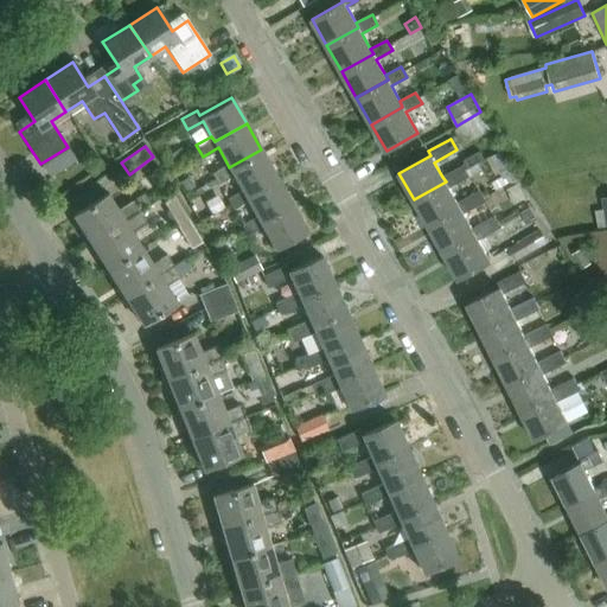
[(181,148),(166,157),(172,166),(186,157),(181,148)]
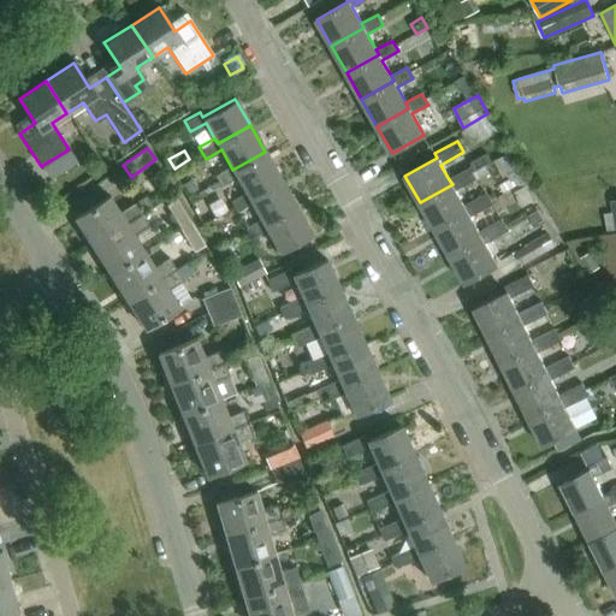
[(232,170),(230,165),(214,173),(220,184),(236,176),(244,191),(247,197),(280,179),(265,152),(232,170)]
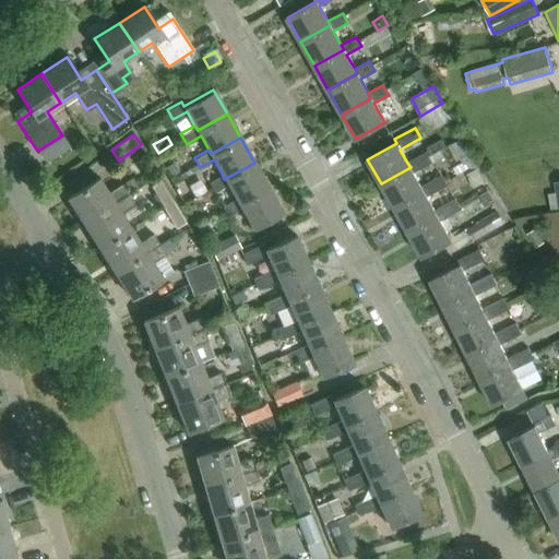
[(381,183),(394,209),(424,192),(420,187),(413,173),(435,162),(430,155),(445,146),(442,139),(427,147),(428,151),(407,163),(411,167),(381,183)]
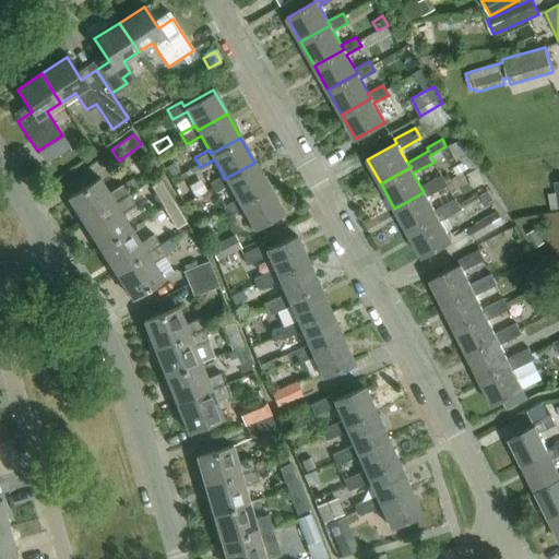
[(166,167),(171,176),(179,171),(174,163),(166,167)]
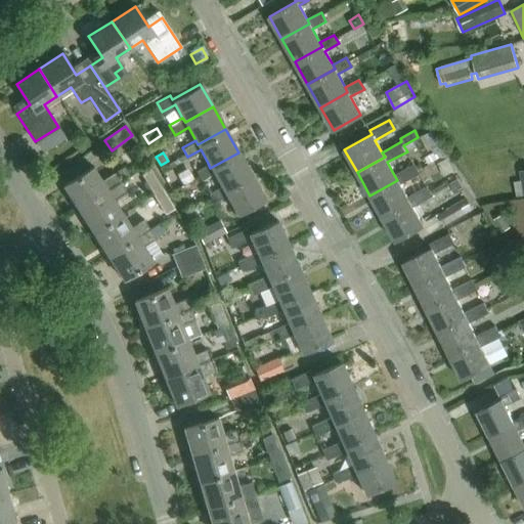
[(223,190),(251,175),(238,153),(210,168),(208,163),(194,170),(200,180),(213,172),(220,185),(223,190)]
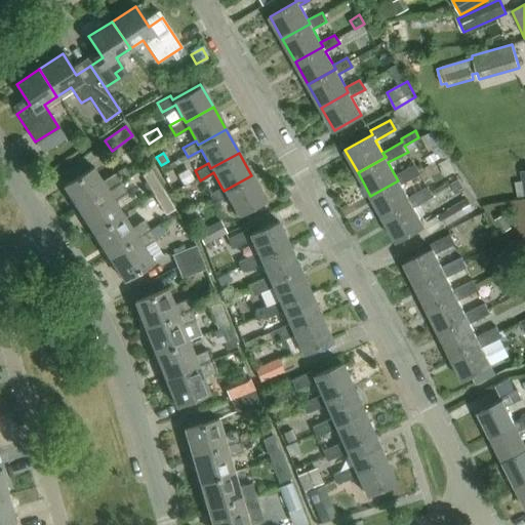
[(435,154),(426,159),(429,164),(438,160),(435,154)]
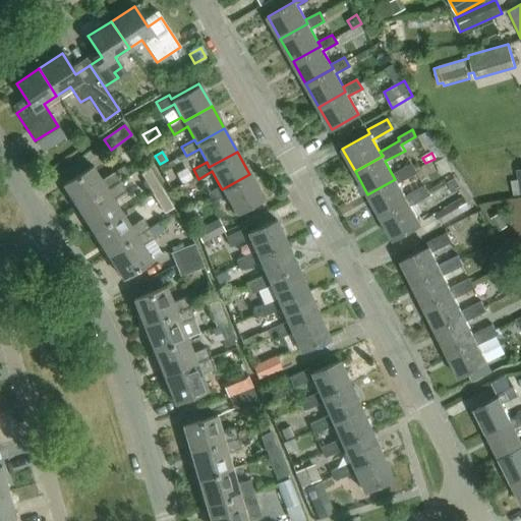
[(411,163),(392,174),(395,179),(367,194),(381,217),(408,201),(405,197),(399,185),(418,174),(411,163)]
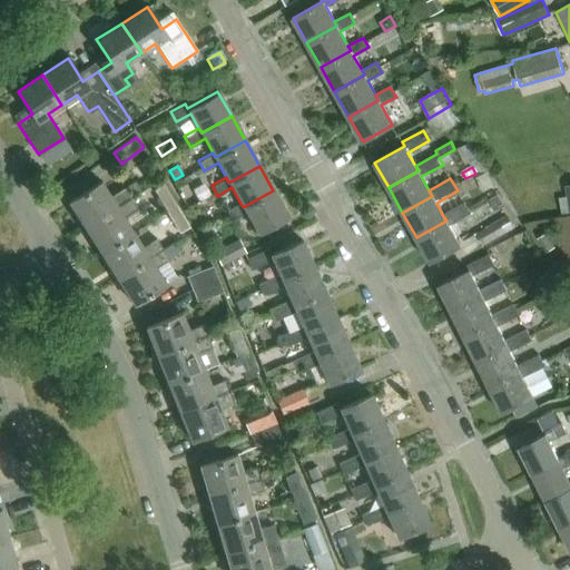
[(135,180),(128,185),(134,195),(141,190),(135,180)]
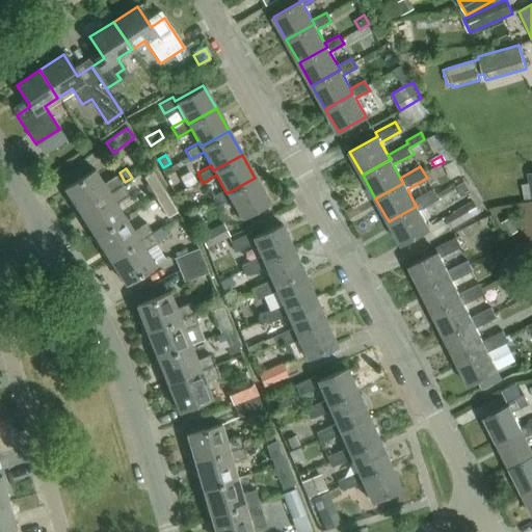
[(94,169),(63,188),(71,201),(79,212),(121,185),(114,175),(102,182),(94,169)]
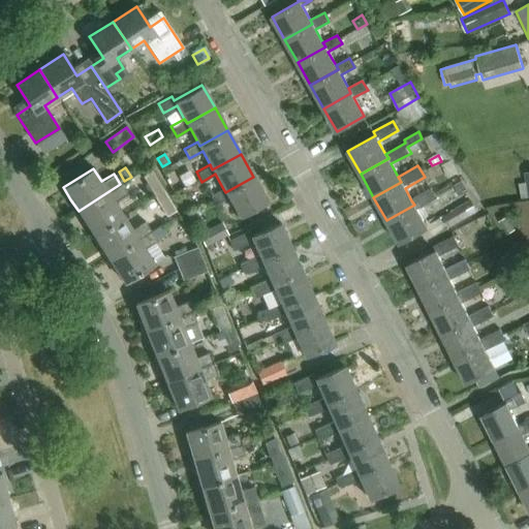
[(154,194),(163,188),(153,170),(144,176),(154,194)]
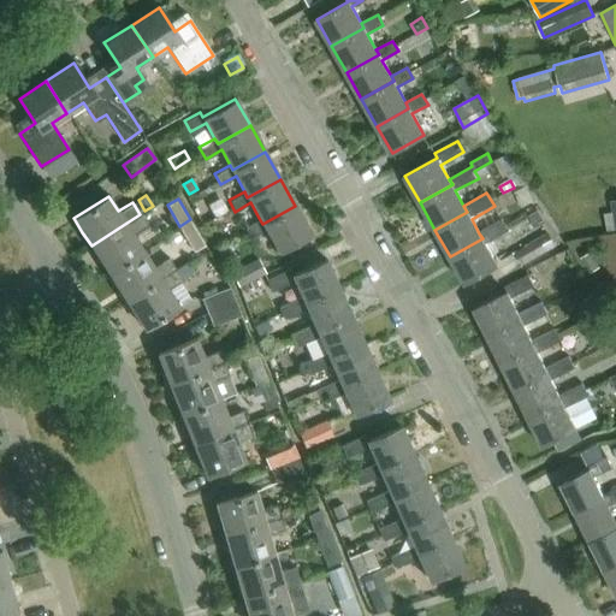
[(615,231),(615,200),(610,201),(612,212),(604,214),(608,234),(615,231)]
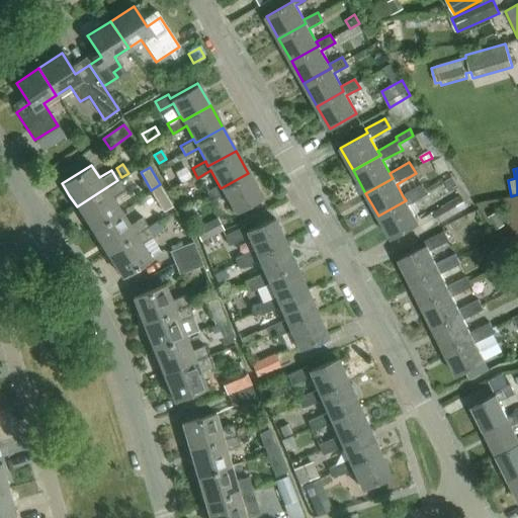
[(260,195),(248,173),(221,188),(218,183),(204,190),(209,200),(224,192),(234,210),(260,195)]
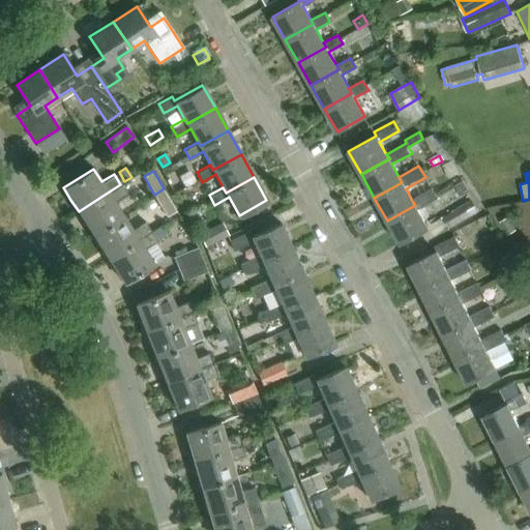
[(464,181),(455,186),(462,197),(470,193),(464,181)]
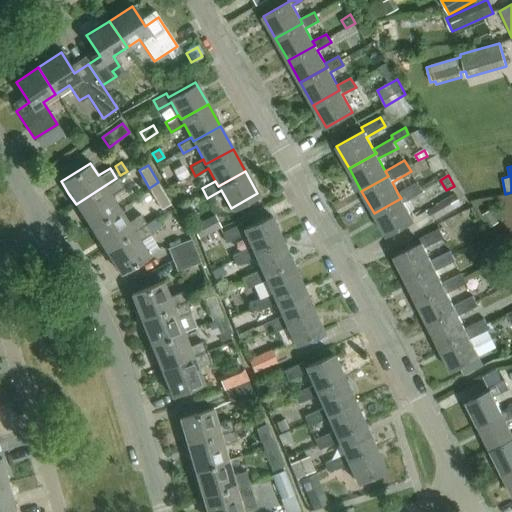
[(116,178),(76,204),(90,227),(119,208),(111,195),(113,193),(122,187),(116,178)]
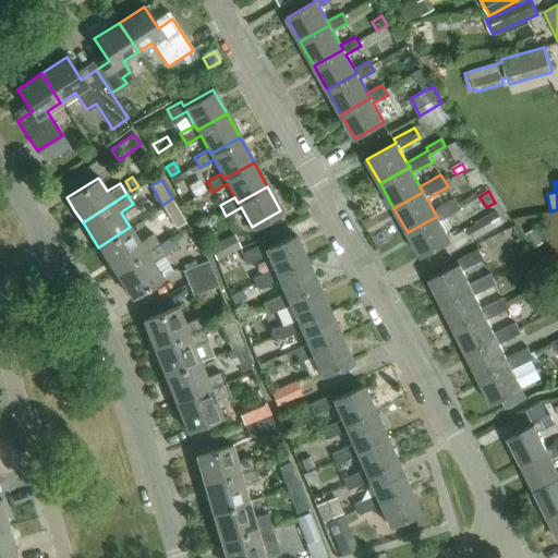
[(185,221),(172,198),(162,205),(176,227),(185,221)]
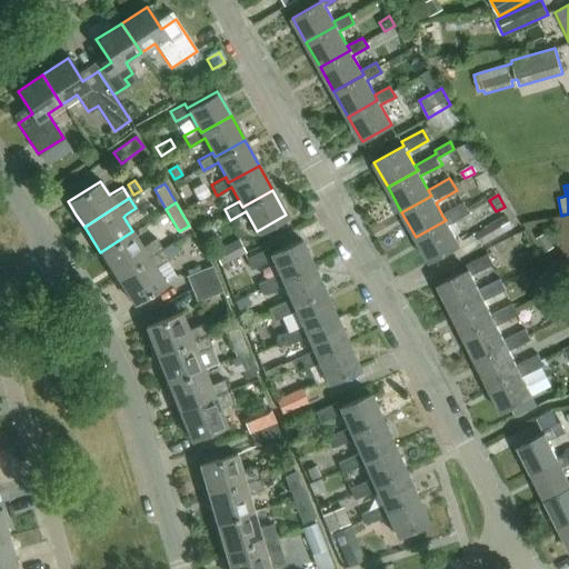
[(463,203),(442,216),(446,220),(416,237),(429,261),(459,245),(449,226),(470,213),(463,203)]
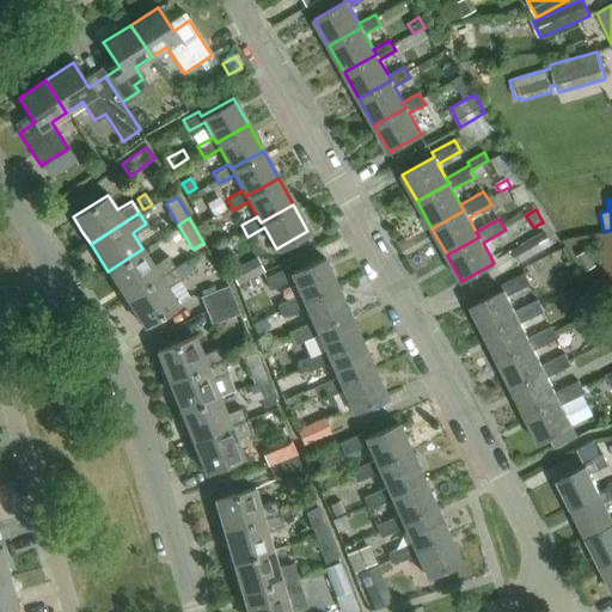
[(545,230),(520,244),(512,250),(519,264),(554,244),(545,230)]
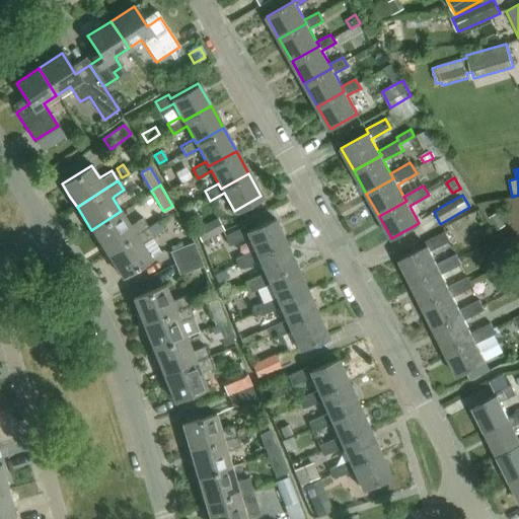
[(121,211),(91,230),(106,253),(147,226),(140,217),(129,224),(121,211)]
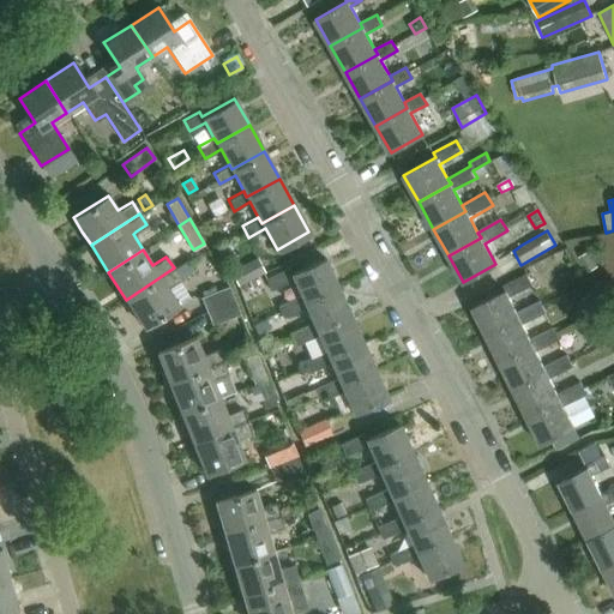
[(587,272),(597,266),(588,252),(577,258),(587,272)]
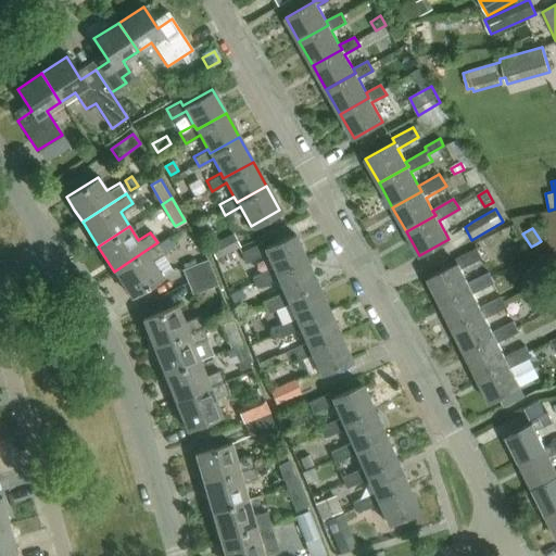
[(210,244),(216,258),(240,247),(234,232),(210,244)]
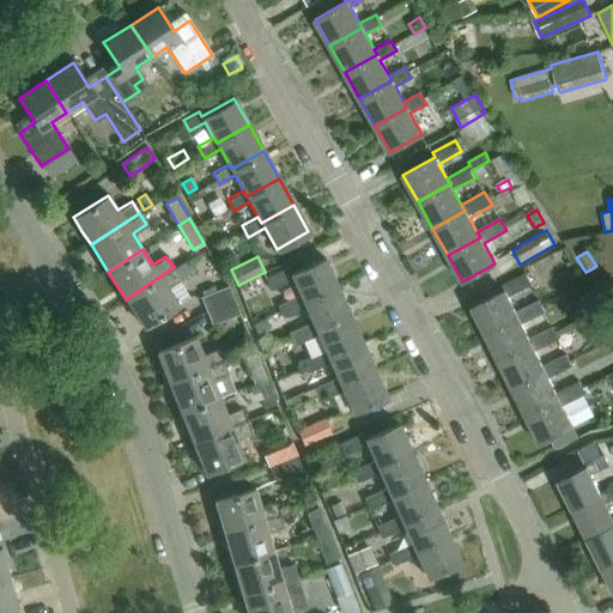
[(292,279),(299,293),(302,301),(337,286),(323,258),(290,273),(287,267),(263,278),(269,290),(292,279)]
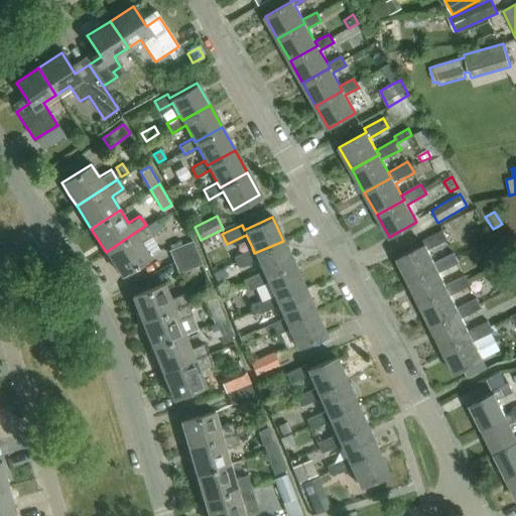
[(146,225),(106,252),(120,274),(149,256),(140,242),(150,236),(150,235),(152,235),(146,226),(146,225)]
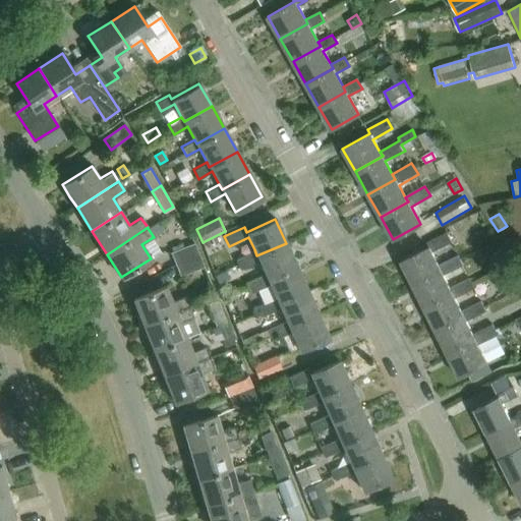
[(401,261),(413,284),(441,271),(438,266),(431,252),(451,242),(447,233),(426,243),(428,247),(401,261)]
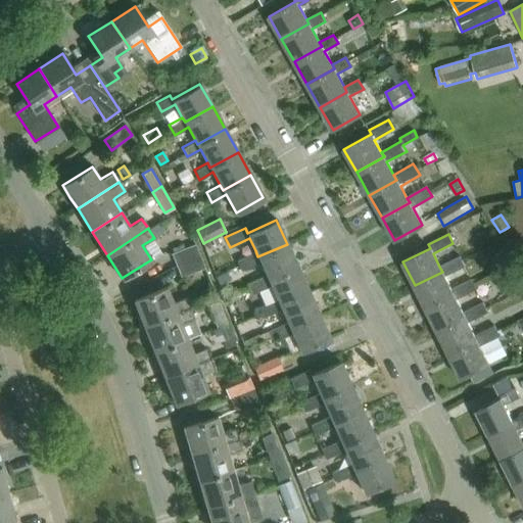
[(172,252),(177,265),(200,255),(195,243),(172,252)]
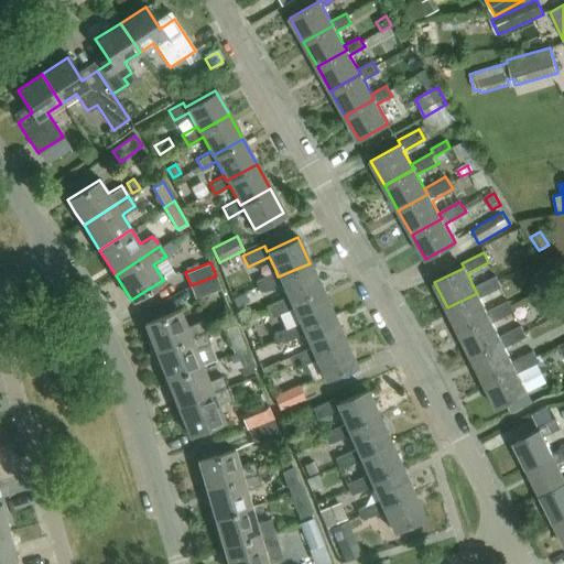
[(278,277),(275,270),(253,280),(258,291),(280,282),(286,296),(290,303),(321,289),(310,263),(278,277)]
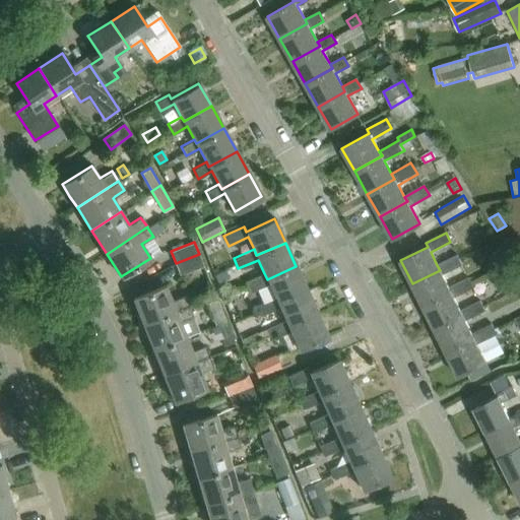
[(199,254),(176,263),(181,275),(204,266),(199,254)]
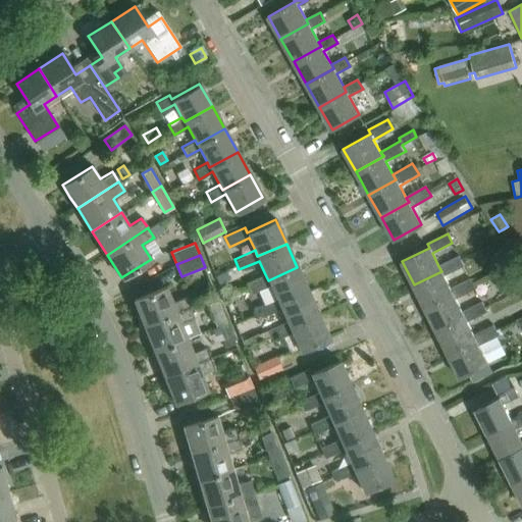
[(414,284),(425,308),(454,295),(451,290),(444,275),(464,266),(459,255),(438,266),(441,271),(414,284)]
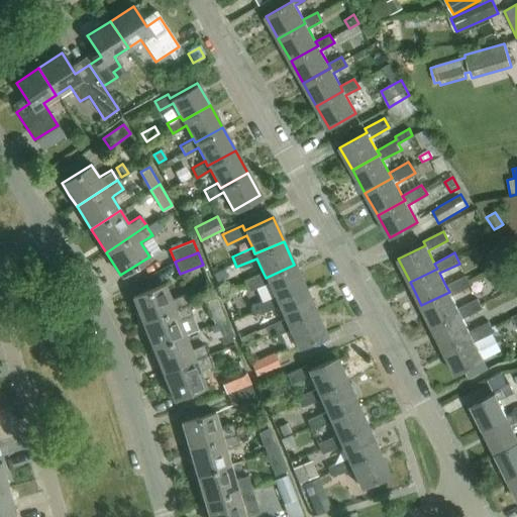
[(266,278),(263,272),(242,281),(247,290),(267,281),(273,294),(276,301),(305,288),(294,265),(266,278)]
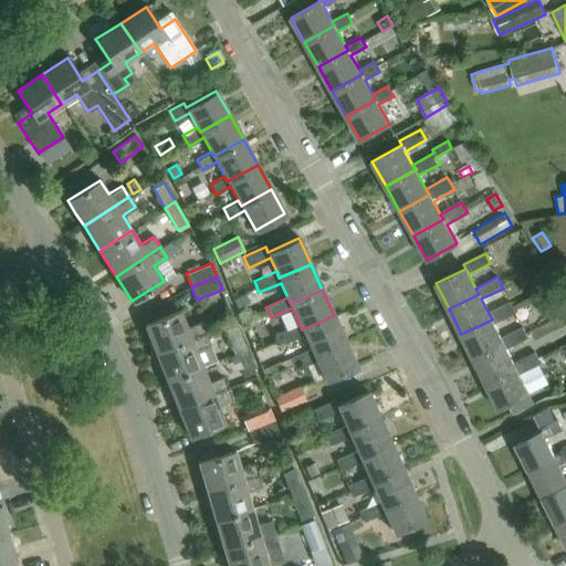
[(242,295),(241,294),(233,299),(237,306),(251,300),(248,292),(242,295)]
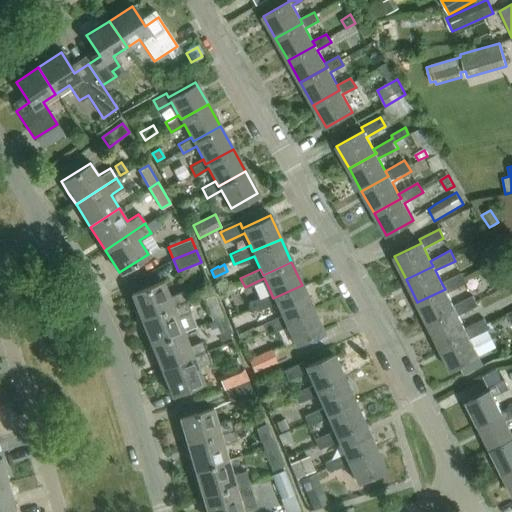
[(497,264),(486,270),(491,280),(502,275),(497,264)]
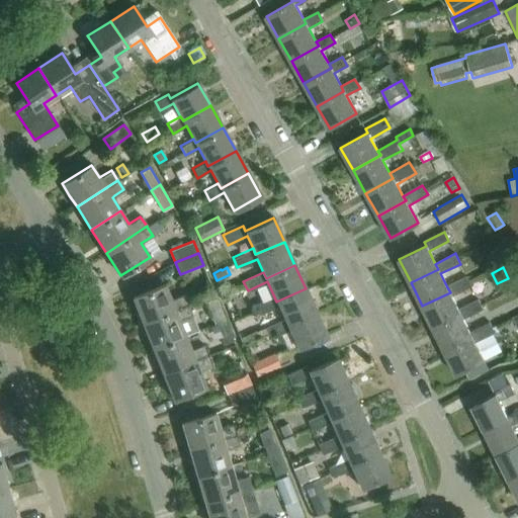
[(450,292),(422,306),(433,329),(461,316),(458,310),(452,297),(471,287),(466,277),(447,287),(450,292)]
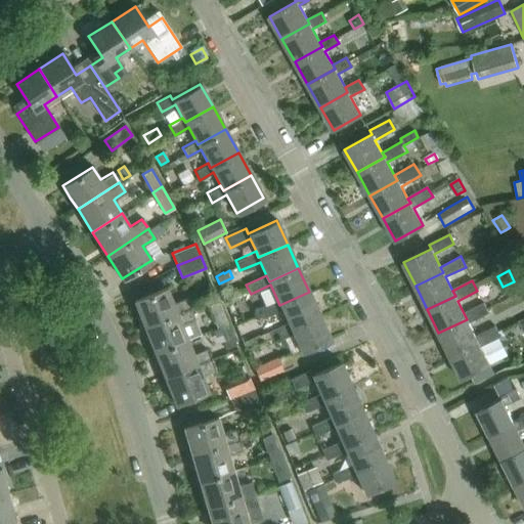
[(133,300),(143,328),(188,307),(185,297),(171,303),(166,288),(133,300)]
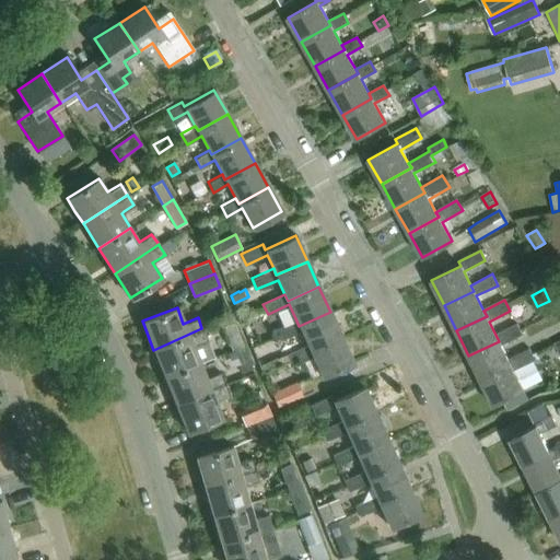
[(311,351),(341,337),(330,312),(299,326),(295,318),(273,328),(279,339),(301,329),(307,345),(311,351)]
